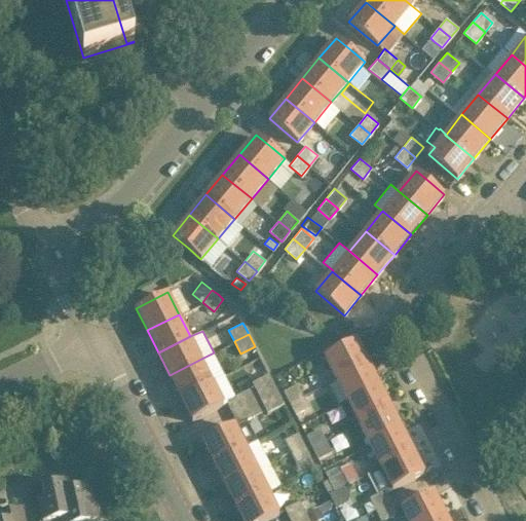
[(357,339),(338,348),(326,355),(337,377),(368,362),(357,339)]
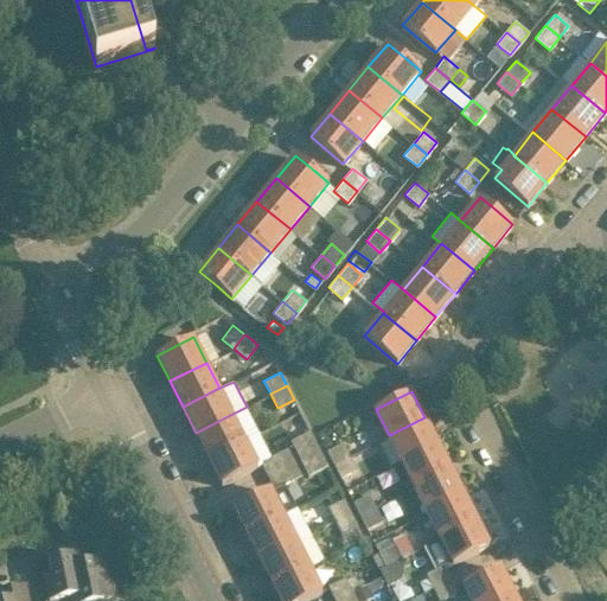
[(246,440),(232,414),(196,433),(209,458),(246,440)]
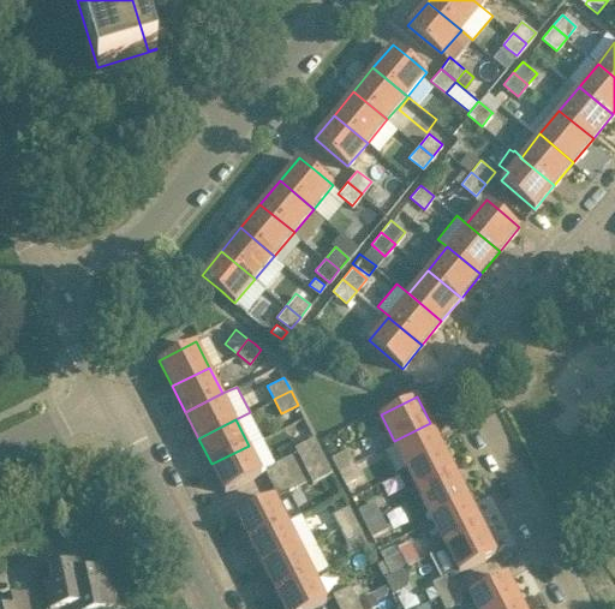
[(443,448),(430,423),(394,441),(407,466),(443,448)]
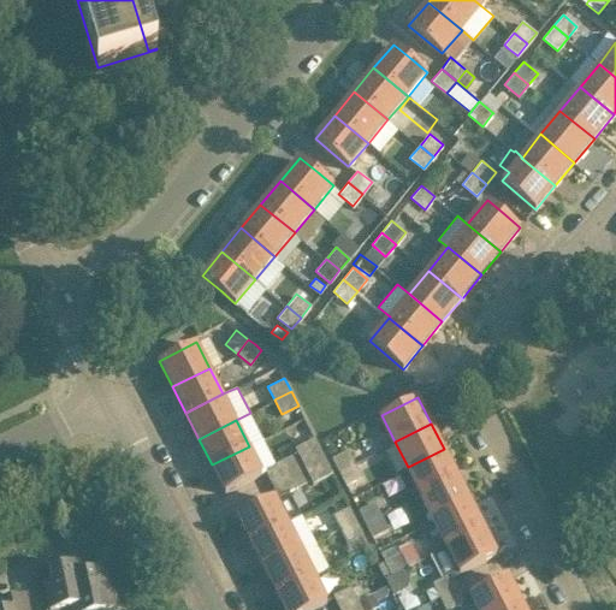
[(266,469),(272,483),(325,457),(315,438),(314,438),(295,448),(297,452),(276,463),(265,468),(266,469)]
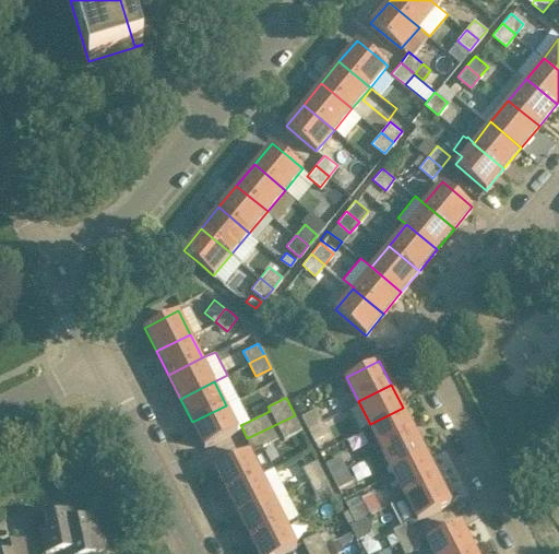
[(238,428),(241,426),(240,425),(250,421),(238,399),(226,405),(192,422),(204,446),(238,428)]
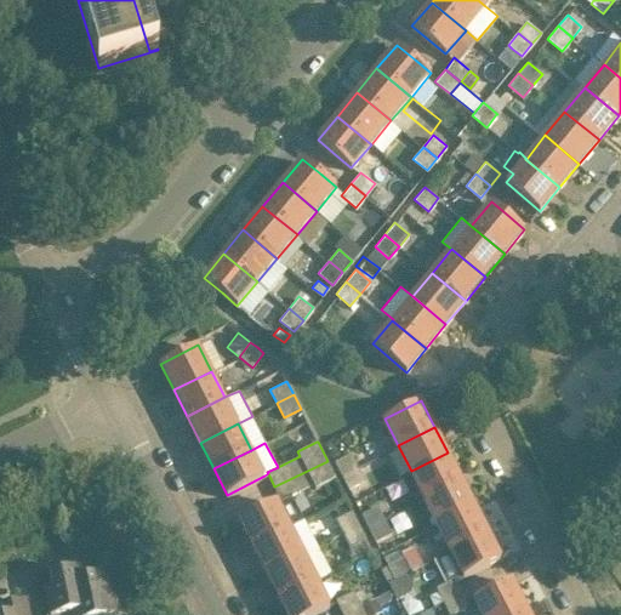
[(335,461),(341,473),(358,466),(351,453),(335,461)]
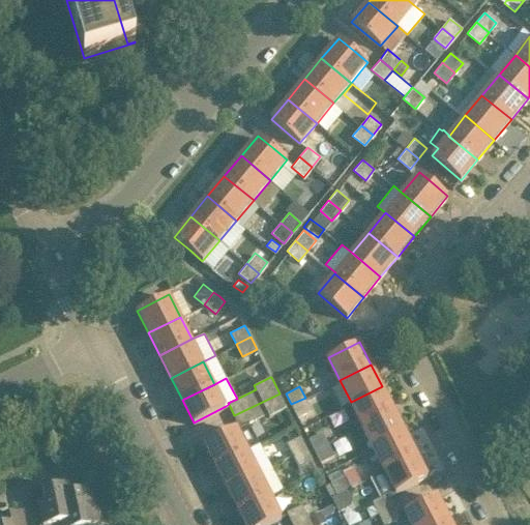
[(351,402),(362,425),(393,409),(382,386),(351,402)]
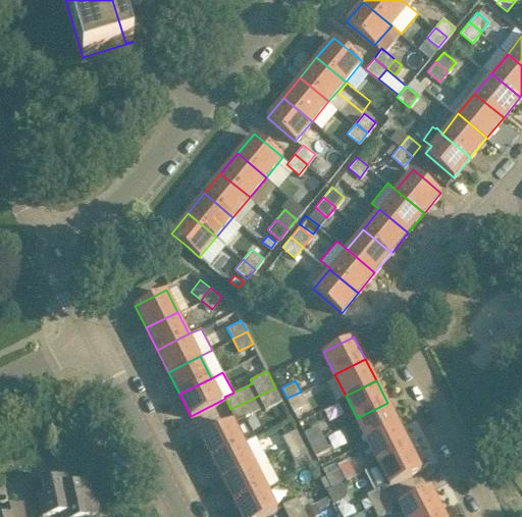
[(275,388),(230,409),(237,420),(263,407),(265,410),(281,401),(275,388)]
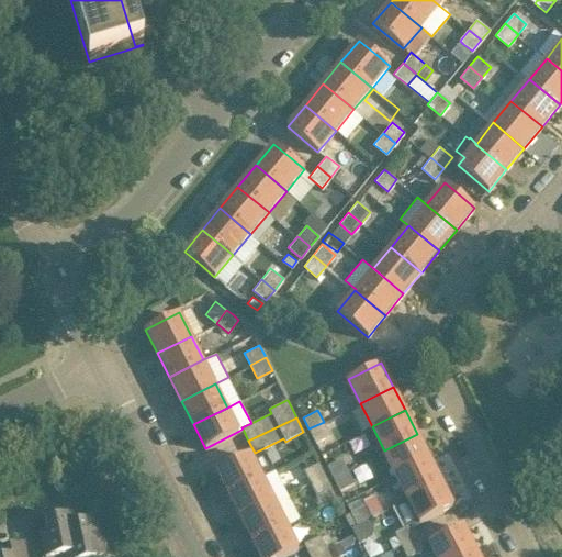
[(330,434),(324,422),(308,429),(315,442),(330,434)]
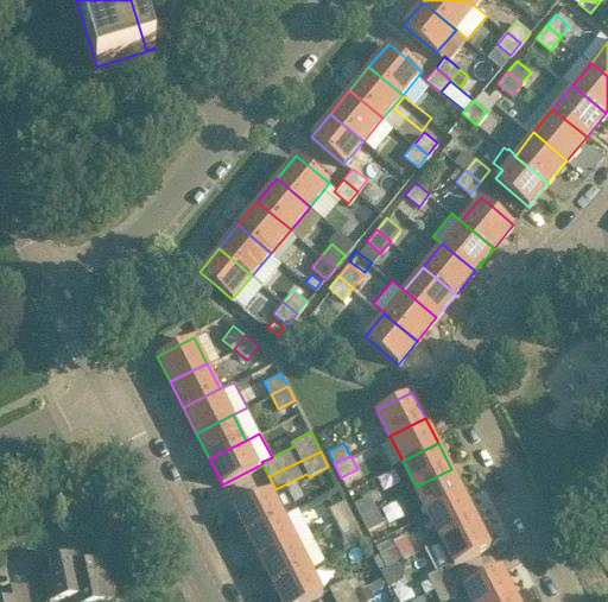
[(429,513),(464,494),(451,469),(416,487),(429,513)]
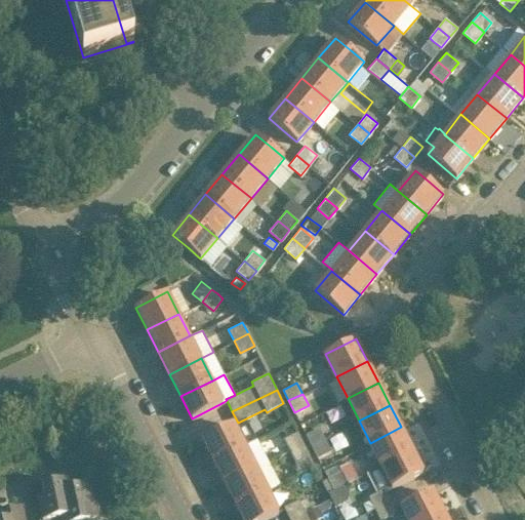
[(213,461),(245,444),(234,422),(202,438),(213,461)]
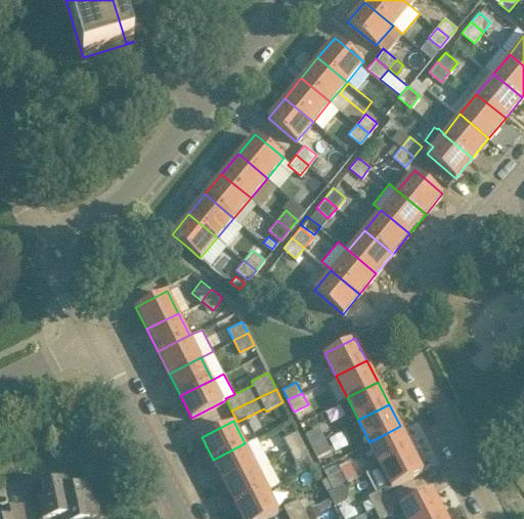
[(305,433),(310,443),(324,437),(318,426),(305,433)]
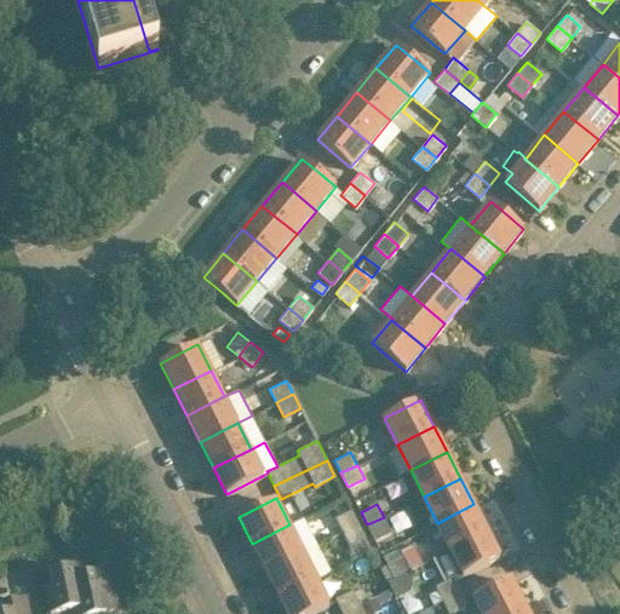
[(486,531),(474,504),(437,523),(451,549),(486,531)]
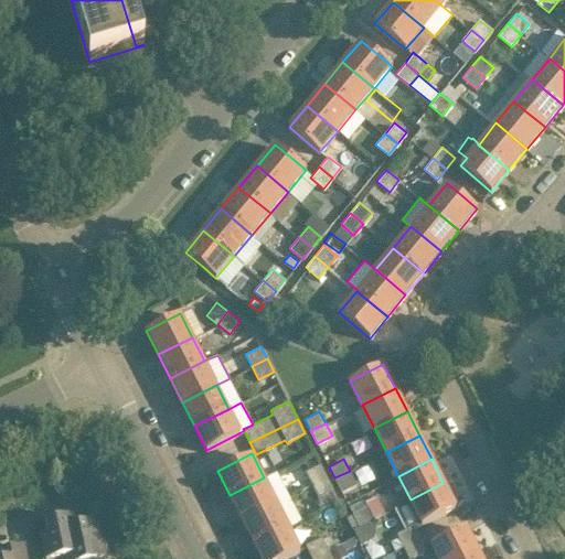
[(304,471),(310,484),(326,476),(319,463),(304,471)]
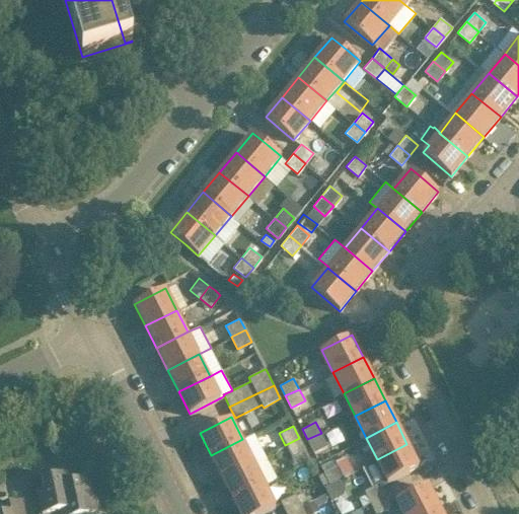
[(327,445),(321,433),(307,439),(314,452),(327,445)]
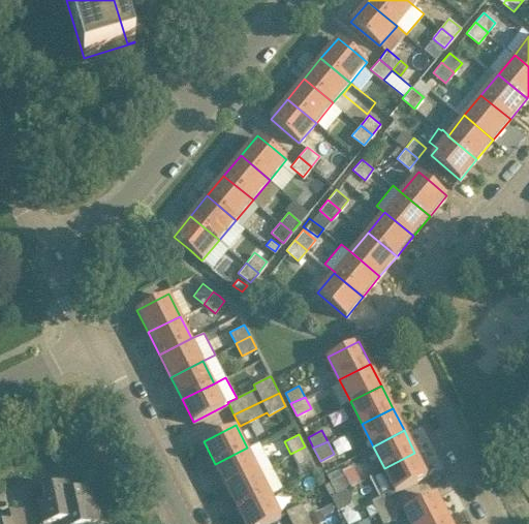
[(226,487),(271,464),(259,442),(247,449),(247,448),(215,464),(226,487)]
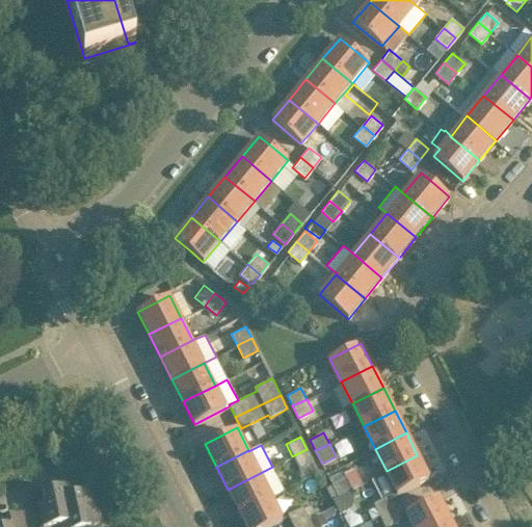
[(307,449),(292,456),(298,469),(313,462),(307,449)]
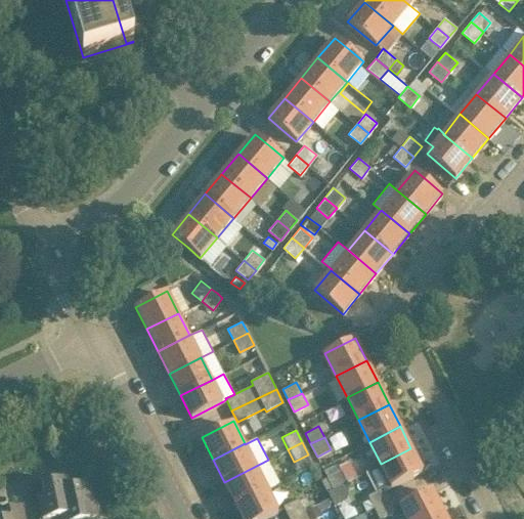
[(422,471),(410,448),(381,464),(366,471),(377,490),(383,487),(384,489),(392,486),(422,471)]
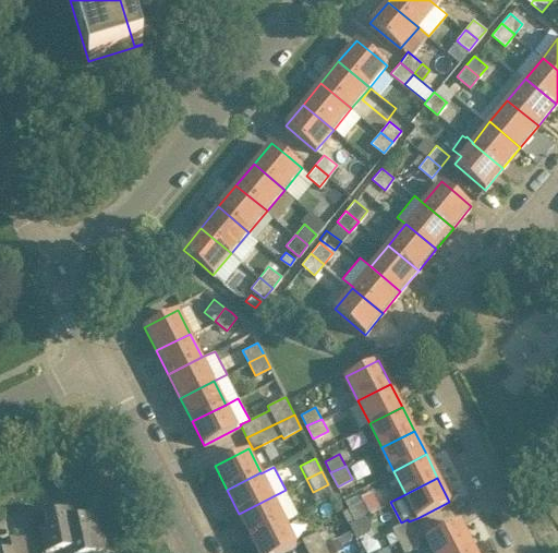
[(354,520),(370,513),(380,507),(372,489),(358,496),(361,501),(348,507),(354,520)]
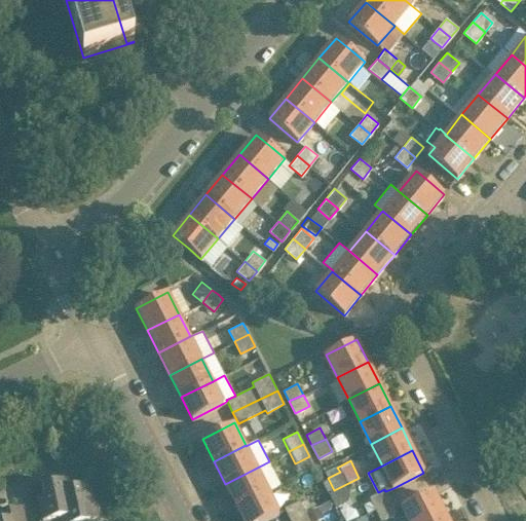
[(225,484),(236,506),(268,489),(280,483),(269,461),(225,484)]
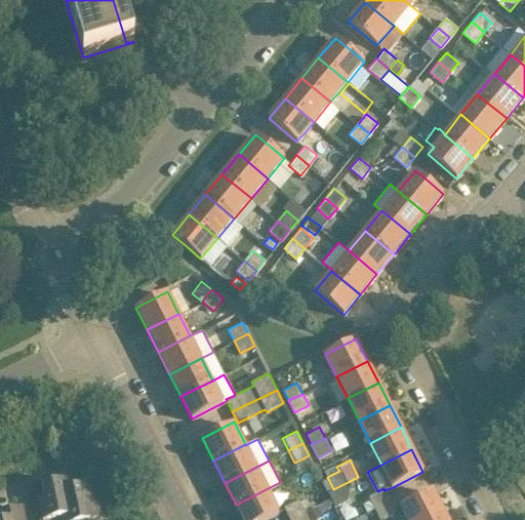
[(42,519),(40,519),(39,519),(64,519),(64,516),(61,503),(72,501),(69,488),(67,479),(46,483),(49,494),(38,496),(42,519)]
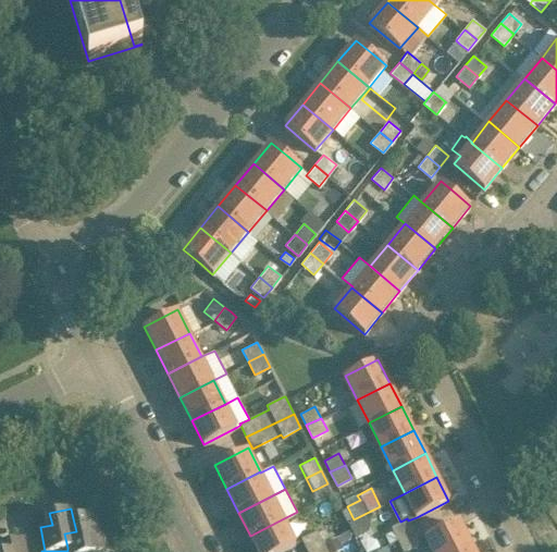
[(94,514),(73,518),(76,531),(64,534),(67,548),(67,551),(95,551),(107,550),(103,534),(98,535),(94,514)]
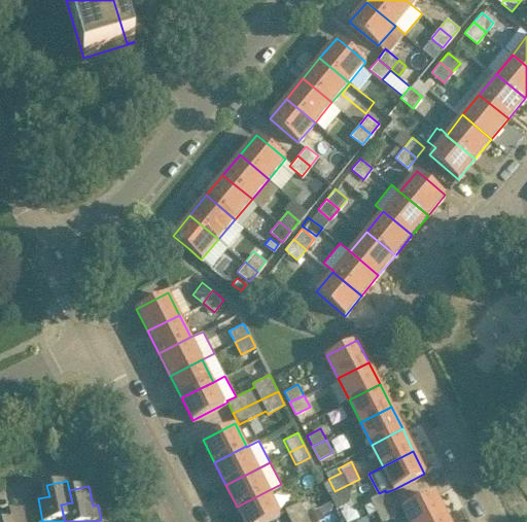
[(244,521),(261,521),(267,520),(280,513),(269,490),(237,507),(244,521)]
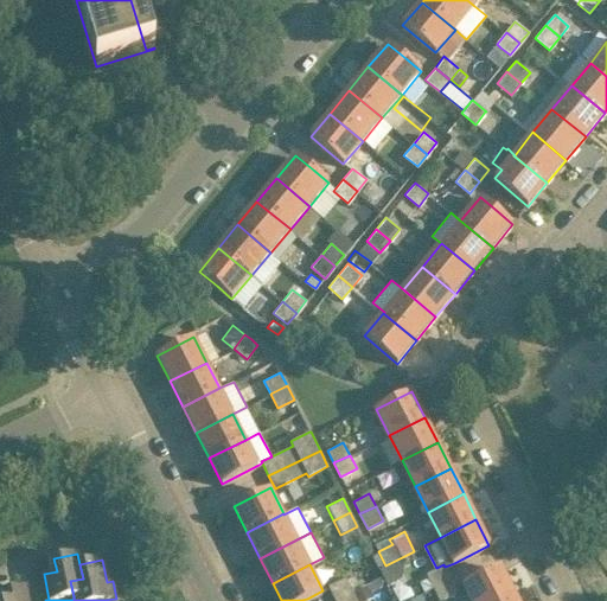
[(433,587),(451,577),(445,567),(443,564),(436,568),(426,574),(433,587)]
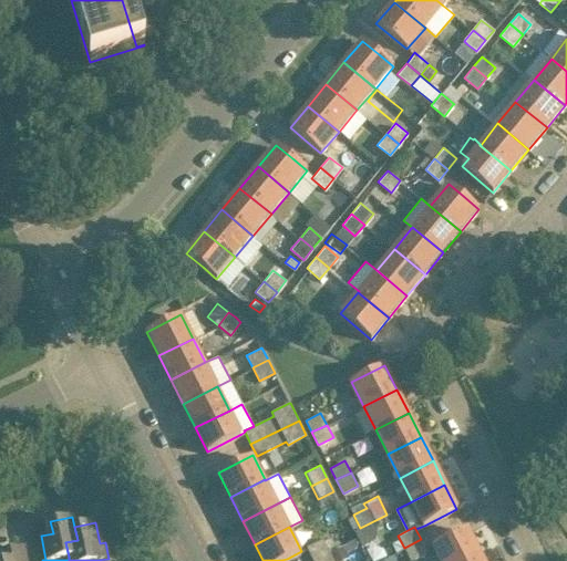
[(466,528),(447,538),(434,546),(441,560),(461,560),(480,552),(466,528)]
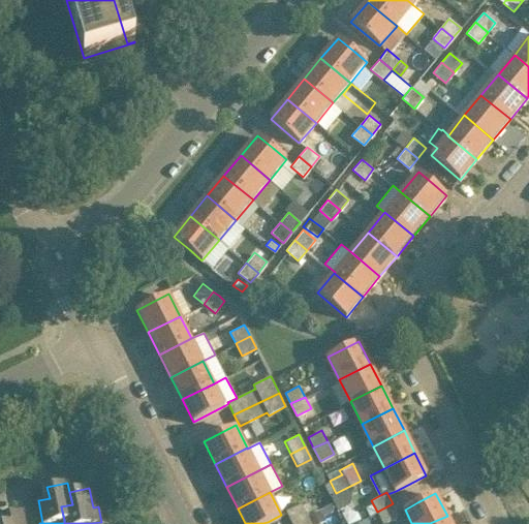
[(286,511),(292,522),(308,515),(302,502),(286,511)]
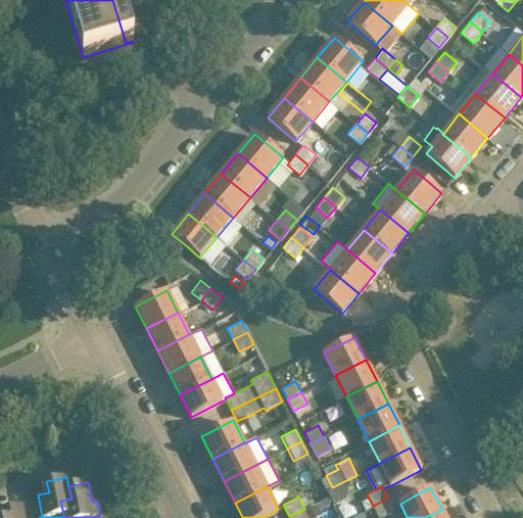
[(304,509),(310,517),(322,512),(320,509),(329,504),(330,501),(328,497),(317,502),(311,505),(304,509)]
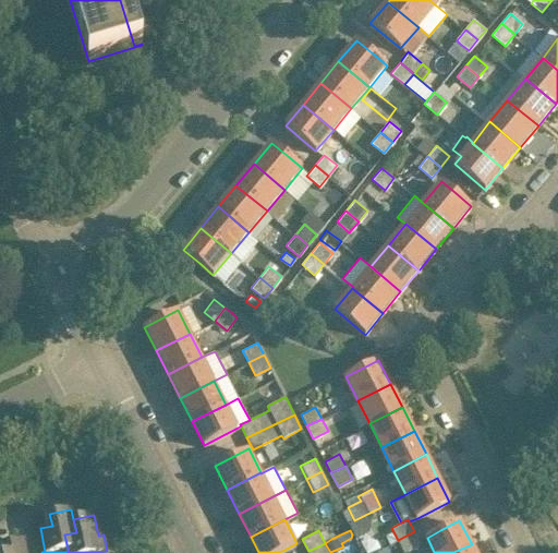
[(421,544),(414,531),(398,540),(404,552),(421,544)]
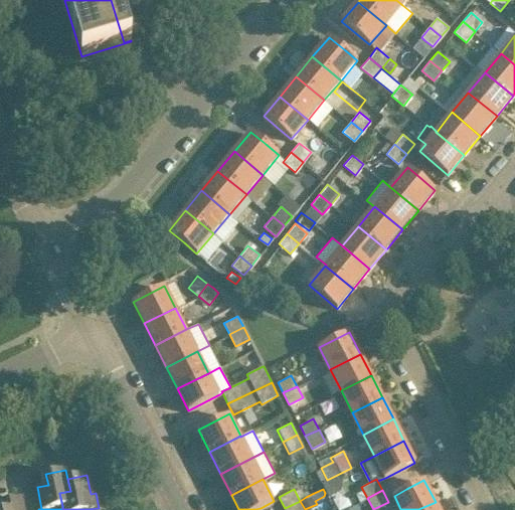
[(24,509),(22,496),(2,501),(4,509),(0,509),(24,509)]
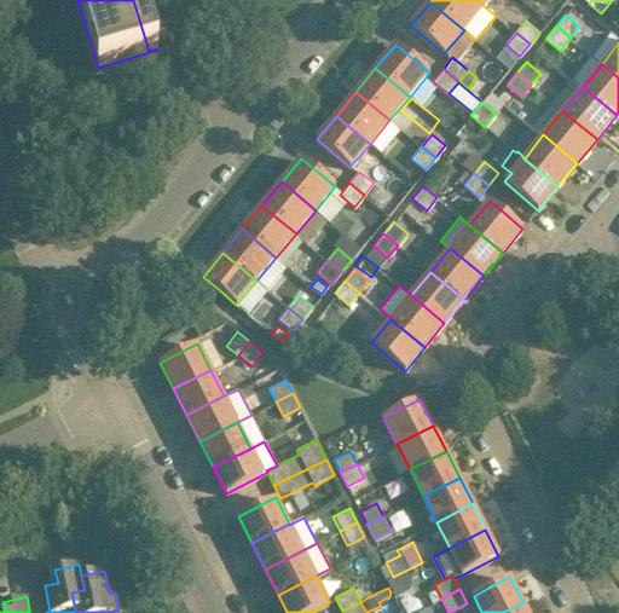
[(400,600),(406,612),(421,607),(417,599),(409,596),(400,600)]
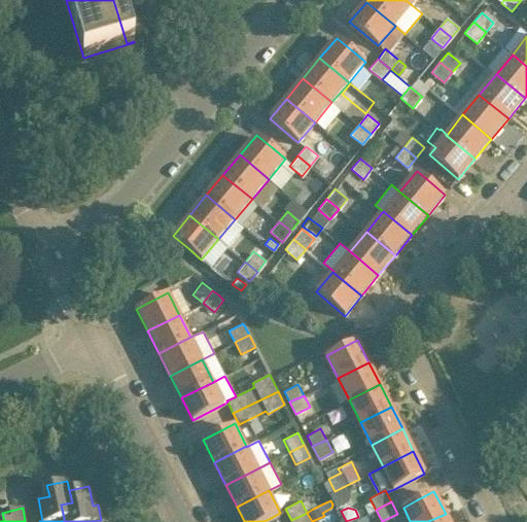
[(311,521),(312,521),(307,513),(291,520),(291,521),(311,521)]
